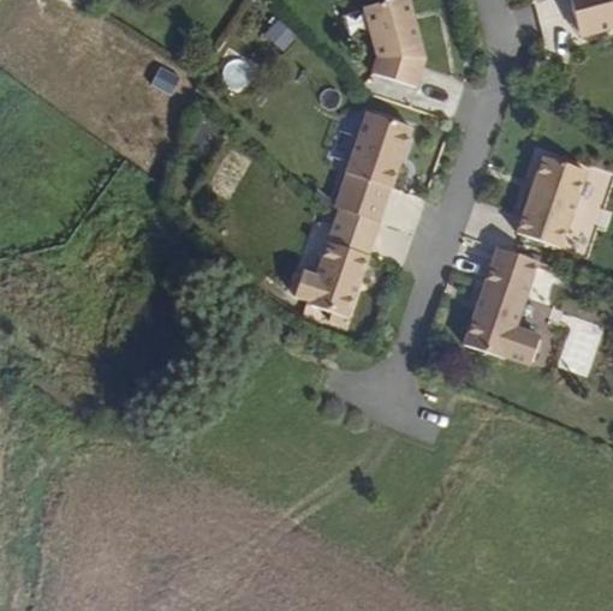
[(422,59),(412,23),(405,0),(385,0),(361,7),(375,58),(364,94),(374,95),(408,106),(417,72),(422,59)]
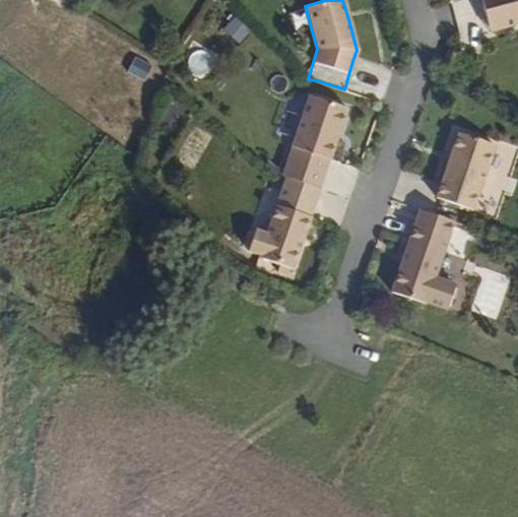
[(517,0),(480,0),(492,33),(509,27),(517,23),(517,0)]
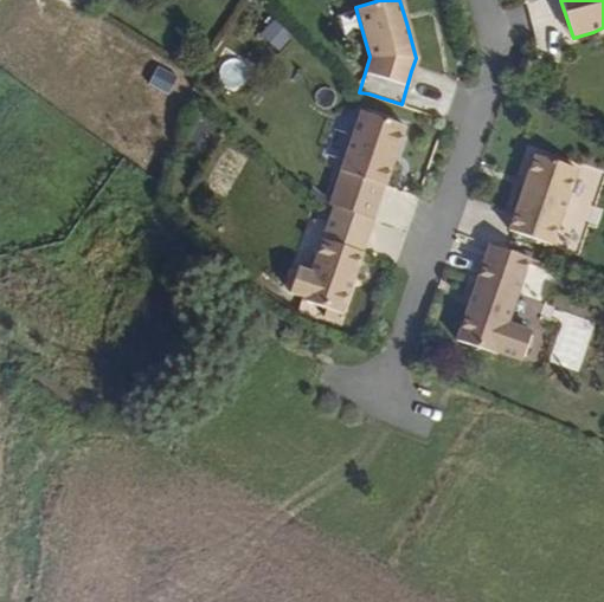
[(574,44),(589,40),(603,34),(603,27),(593,32),(573,38),(574,44)]
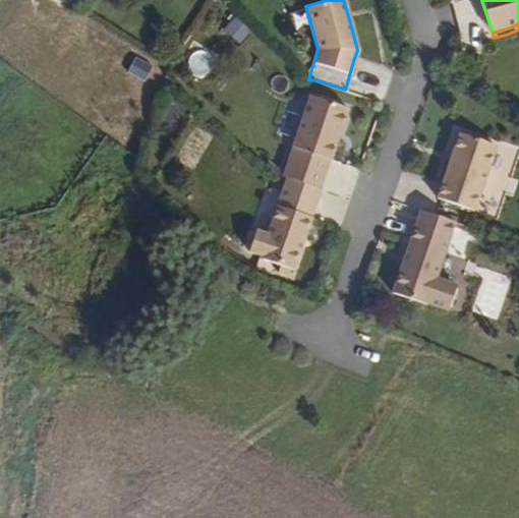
[(455,70),(462,52),(452,49),(445,66),(455,70)]
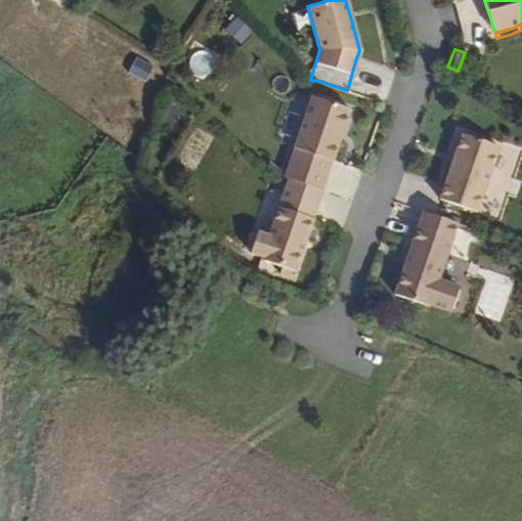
[(333,161),(337,146),(349,107),(312,94),(301,129),(296,147),(294,146),(285,176),(289,178),(320,190),(331,160),(333,161)]
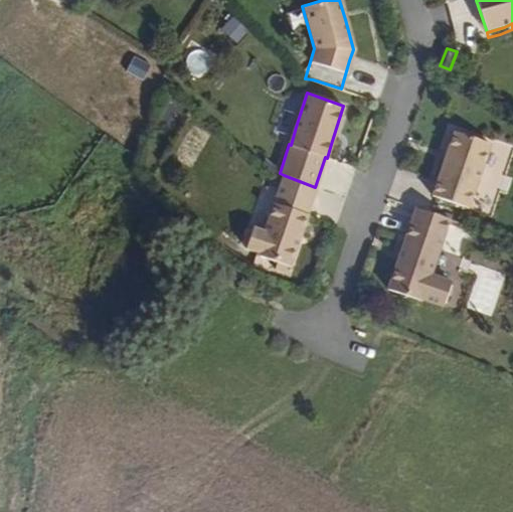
[(467,207),(467,206),(490,141),(454,129),(447,150),(449,151),(447,158),(445,157),(433,190),(432,195),(467,207)]
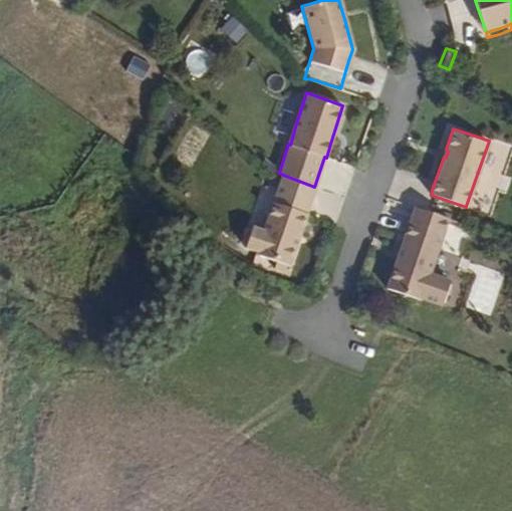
[(291,266),(314,187),(283,175),(265,231),(252,227),(246,248),(258,252),(257,255),(291,266)]
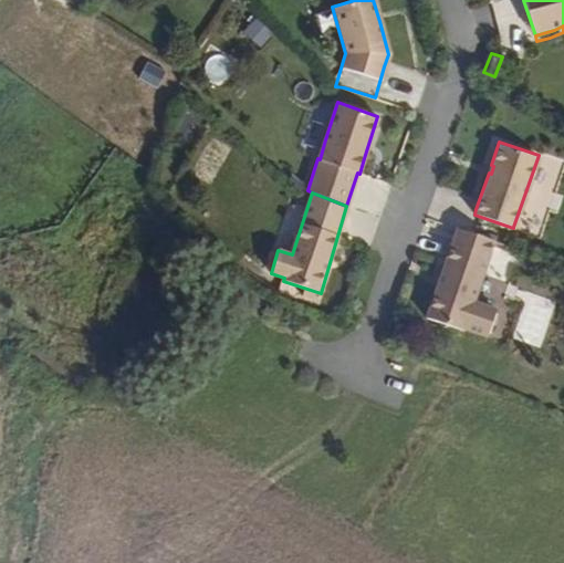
[(456,228),(449,250),(440,277),(442,278),(439,289),(437,288),(428,320),(465,331),(466,327),(489,335),(498,308),(473,300),(484,264),(492,240),(456,228)]
